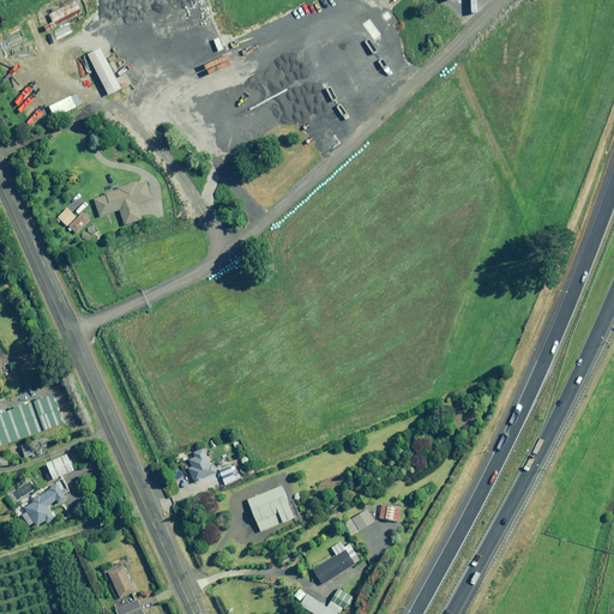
[(77,1),(49,14),(53,22),(43,25),(47,31),(83,13),(77,1)]
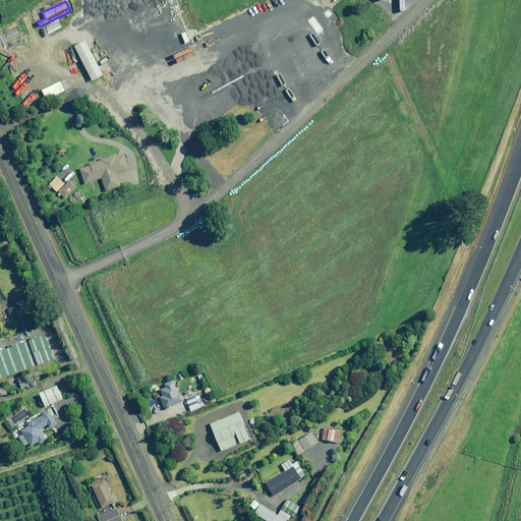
[(103,75),(85,41),(75,46),(93,80),(103,75)]
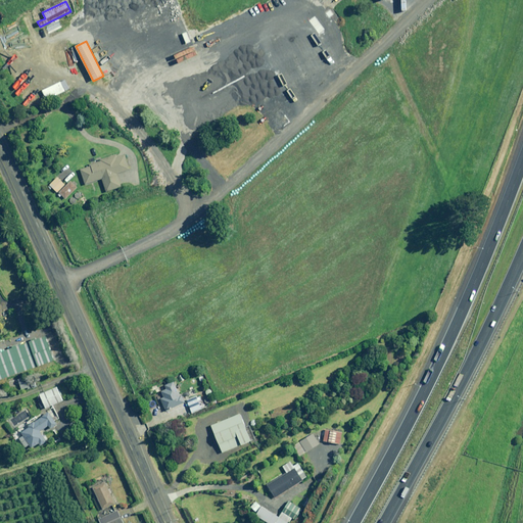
[(131,170),(125,152),(101,160),(101,161),(91,164),(92,167),(81,171),(86,185),(102,179),(106,192),(123,187),(117,174),(131,170)]
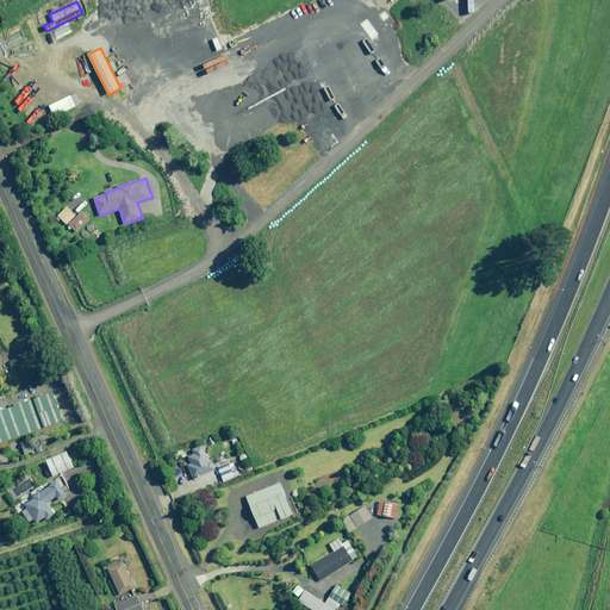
[(76,215),(67,206),(58,216),(67,224),(76,215)]
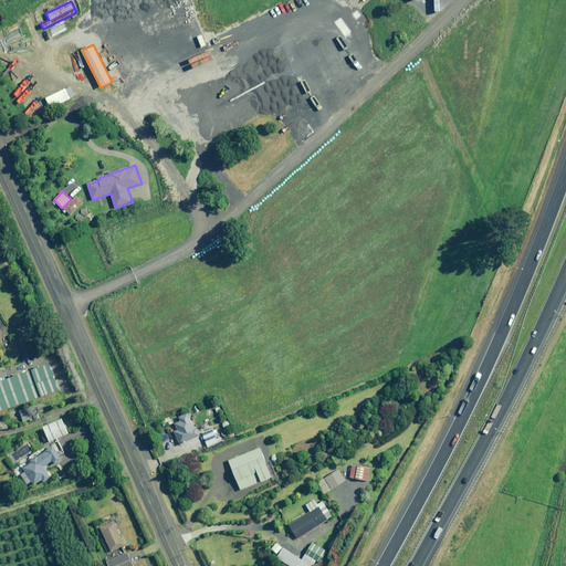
[(84,201),(77,195),(63,209),(70,216),(84,201)]
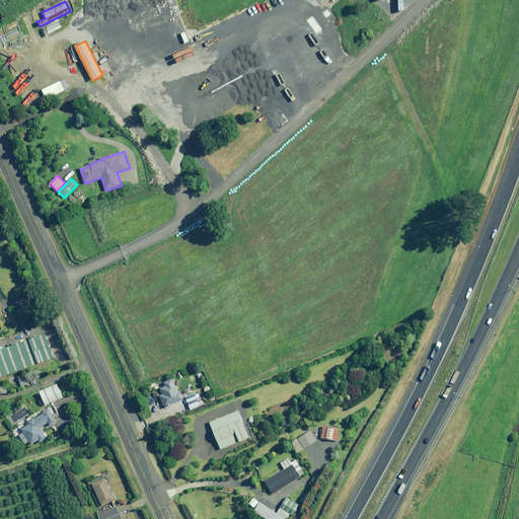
[(49,340),(47,335),(36,338),(35,336),(29,339),(29,341),(22,343),(21,341),(12,344),(13,346),(0,351),(0,377),(56,358),(49,340)]
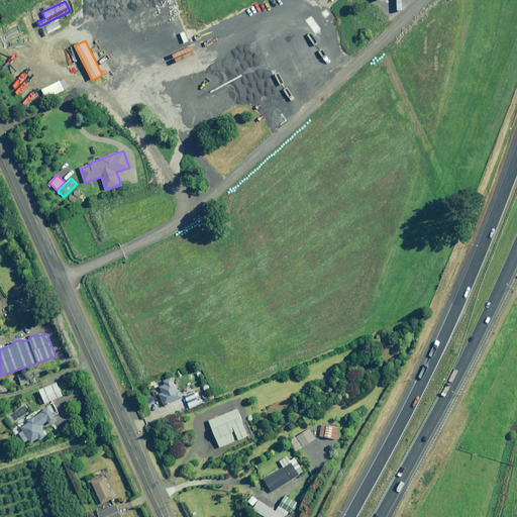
[(165,406),(183,398),(180,389),(178,390),(172,377),(164,381),(165,385),(160,387),(162,393),(160,394),(165,406)]
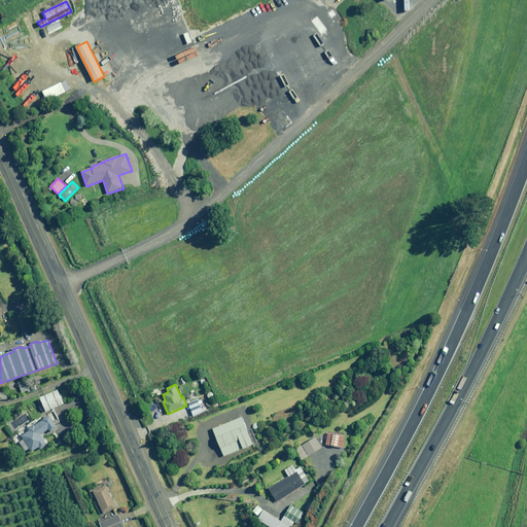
[(65,403),(59,390),(53,392),(40,397),(46,412),(65,403)]
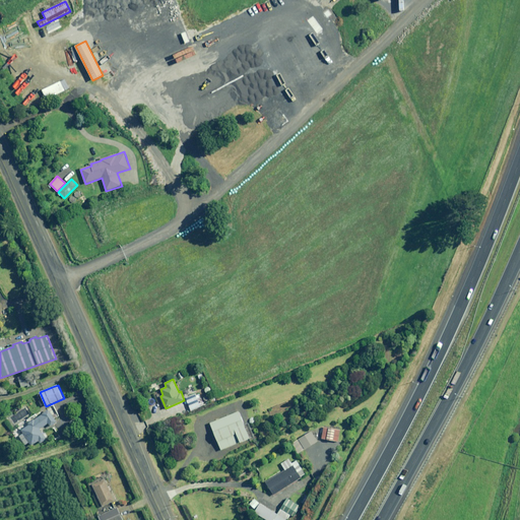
[(204,405),(199,392),(186,397),(191,410),(204,405)]
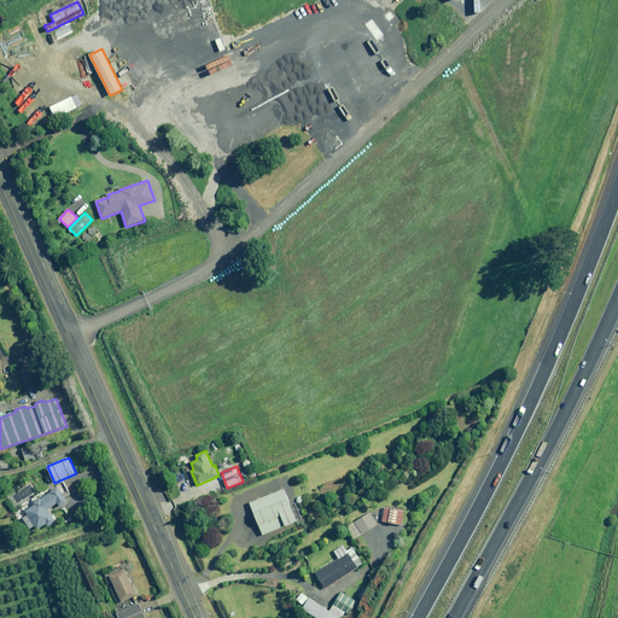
[(69,501),(59,485),(58,482),(12,509),(19,523),(24,520),(30,529),(35,526),(38,530),(46,524),(48,528),(57,523),(48,508),(58,503),(60,506),(69,501)]
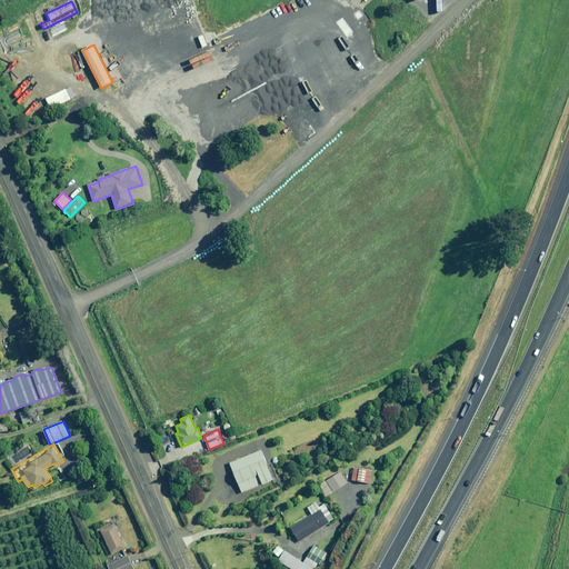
[(275,479),(262,450),(230,463),(241,492),(275,479)]
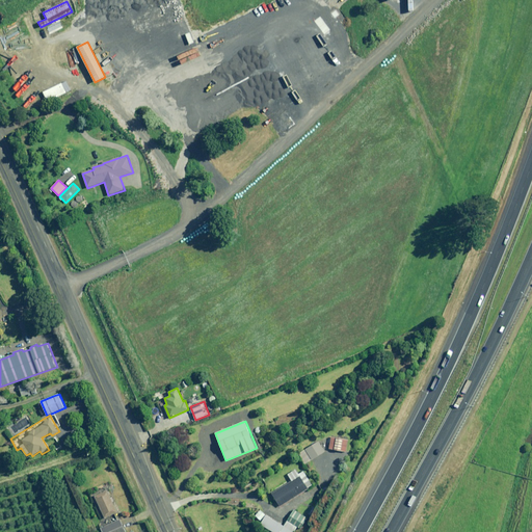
[(347,440),(330,437),(328,449),(346,452),(347,440)]
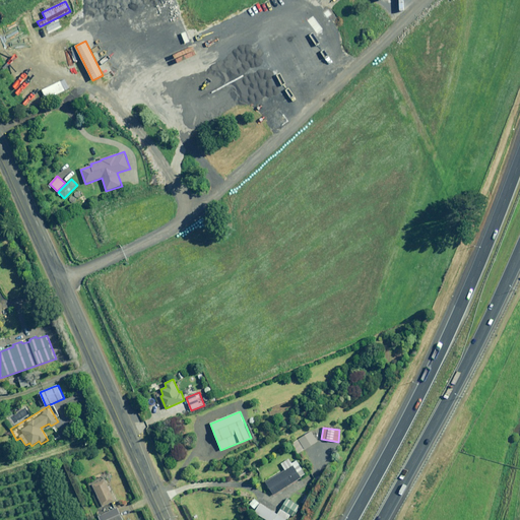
[(317,441),(310,432),(290,444),(298,454),(317,441)]
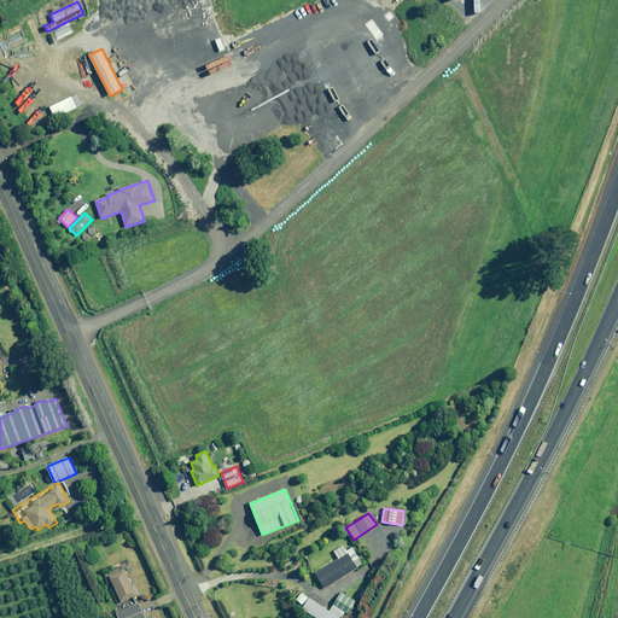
[(220,537),(214,530),(205,537),(213,544),(220,537)]
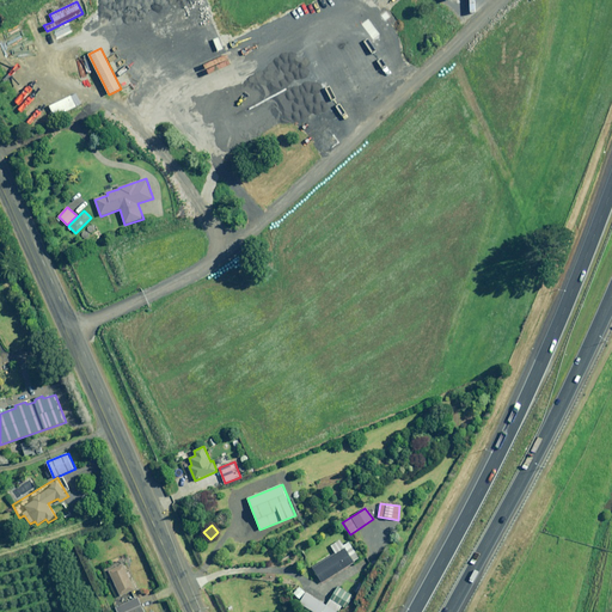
[(343,546),(340,540),(330,546),(335,554),(312,568),(320,583),(359,560),(349,543),(343,546)]
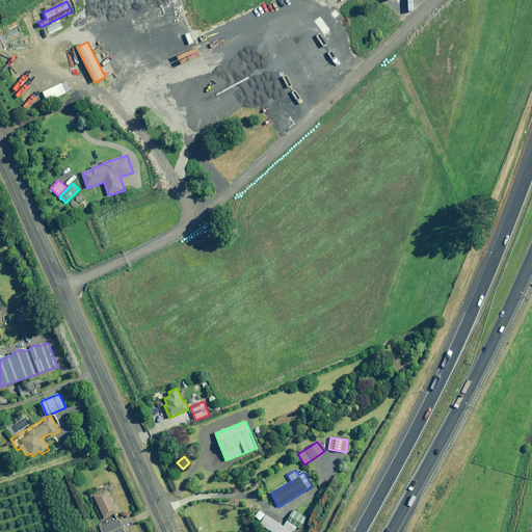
[(118,511),(108,490),(95,497),(105,519),(118,511)]
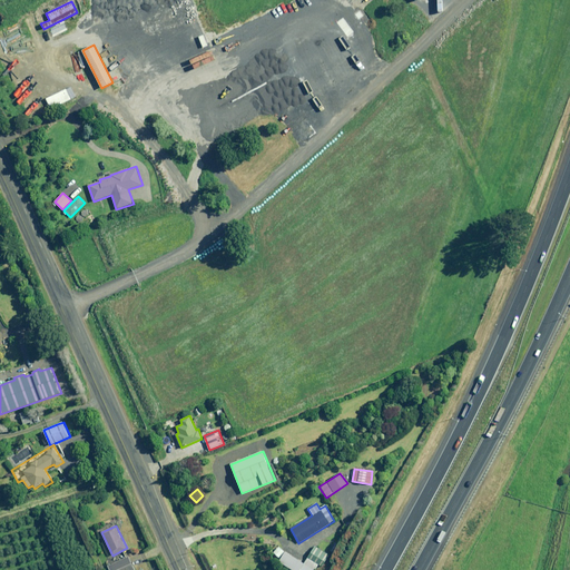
[(303,563),(277,547),(273,553),(281,559),(279,560),(279,561),(292,569),(312,569),(316,564),(322,568),(330,557),(314,547),(303,563)]
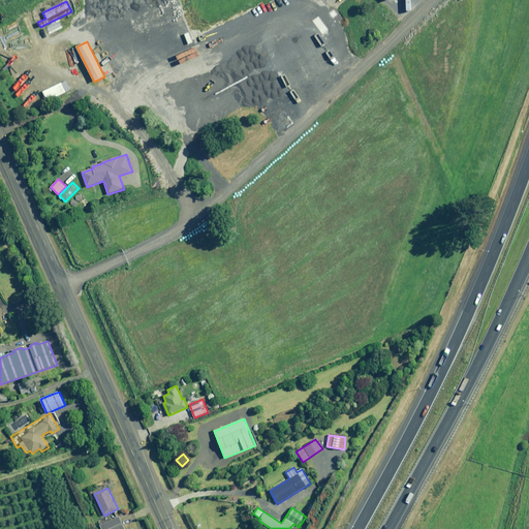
[(125,528),(119,517),(100,526),(101,528),(125,528)]
